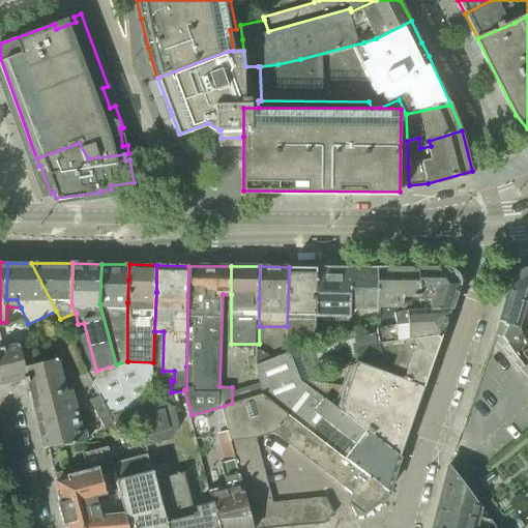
[(289,267),(287,326),(287,335),(317,335),(317,314),(318,300),(318,267),(289,267)]
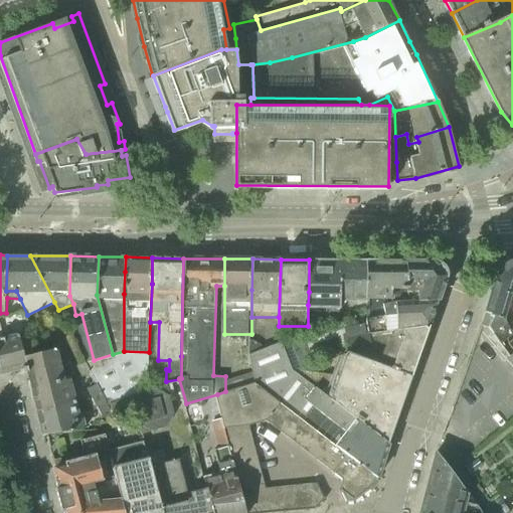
[(309,292),(308,305),(327,305),(327,310),(341,311),(341,298),(342,261),(309,260),(309,292)]
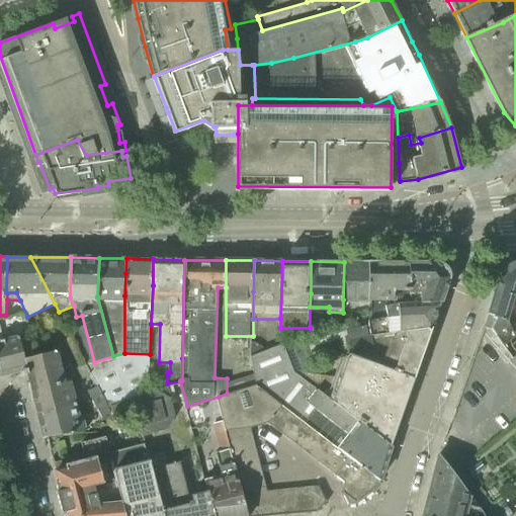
[(500,291),(515,296),(515,261),(514,262),(512,263),(506,267),(502,272),(500,275),(498,281),(497,285),(496,287),(501,289),(500,291)]
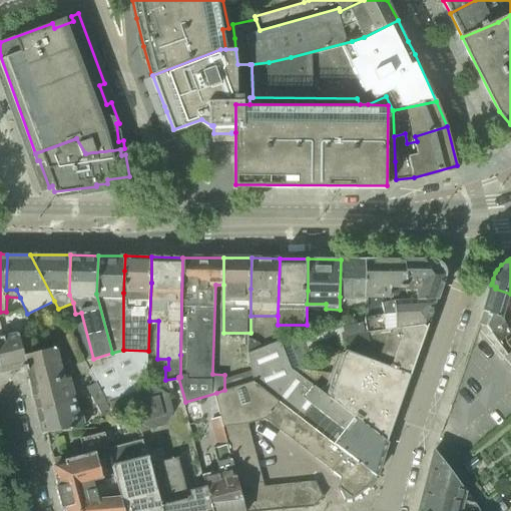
[(341,260),(340,297),(367,297),(368,260),(341,260)]
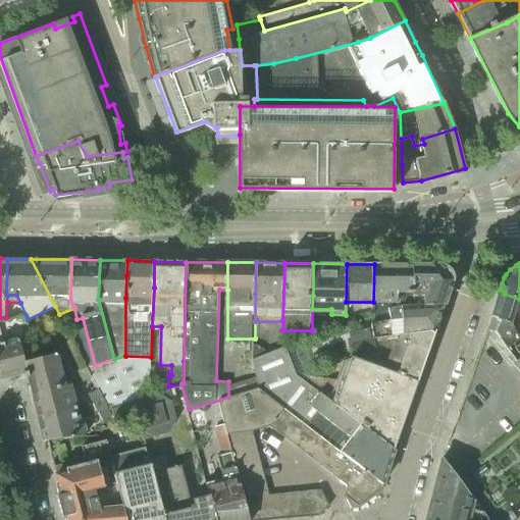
[(374,264),(373,302),(374,321),(392,317),(390,307),(403,304),(415,304),(413,264),(374,264)]
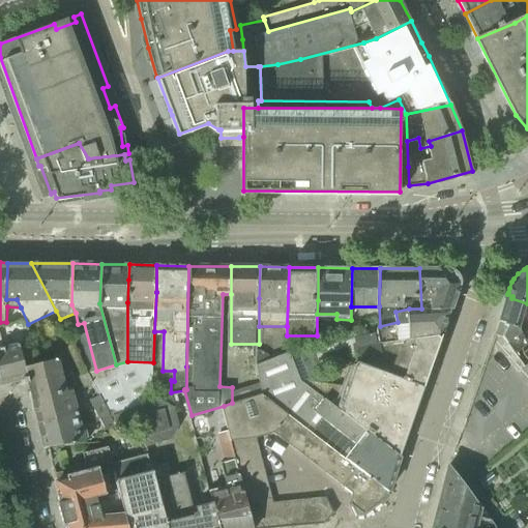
[(421,309),(452,308),(461,282),(461,277),(460,275),(459,272),(457,270),(452,268),(450,269),(419,268),(421,309)]
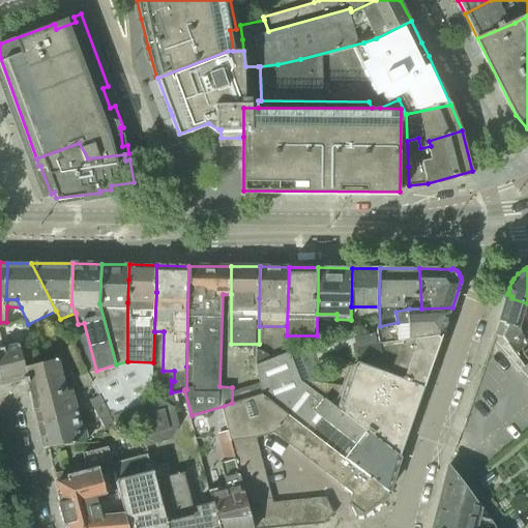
[(527,303),(511,298),(512,296),(507,294),(500,319),(506,320),(506,323),(509,324),(508,327),(503,333),(517,352),(523,348),(527,346),(527,341),(522,332),(521,327),(527,306),(527,303)]
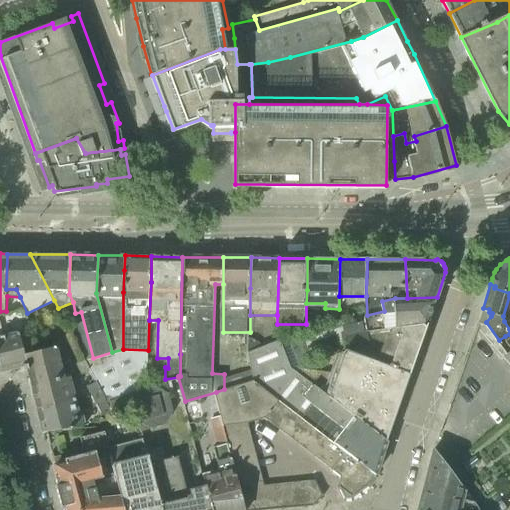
[(382,301),(384,311),(367,315),(365,315),(368,329),(369,330),(404,326),(429,324),(437,297),(407,298),(395,298),(382,301)]
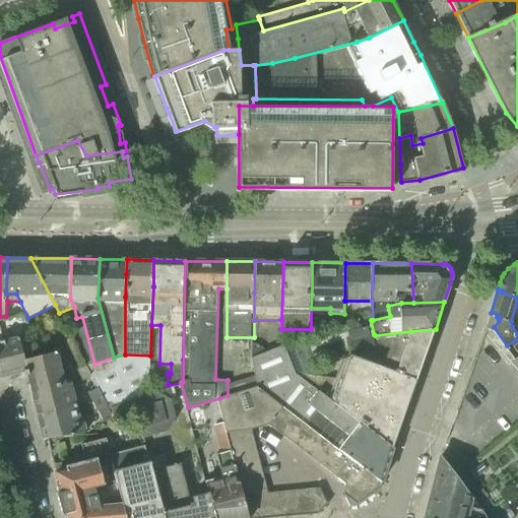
[(39,322),(30,324),(33,331),(41,329),(39,322)]
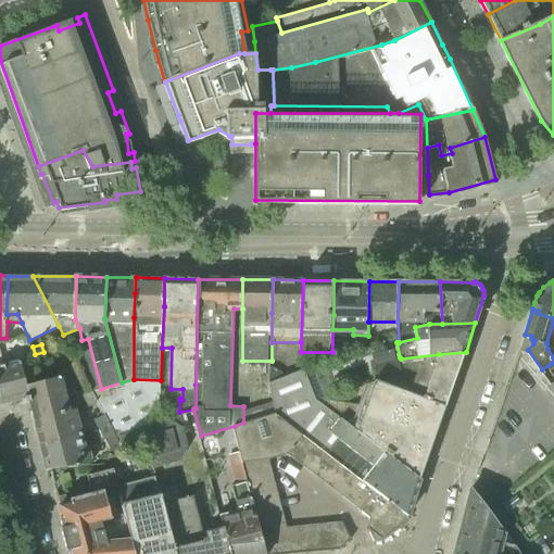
[(0,392),(2,403),(29,397),(30,397),(28,385),(22,360),(4,364),(0,347),(0,392)]
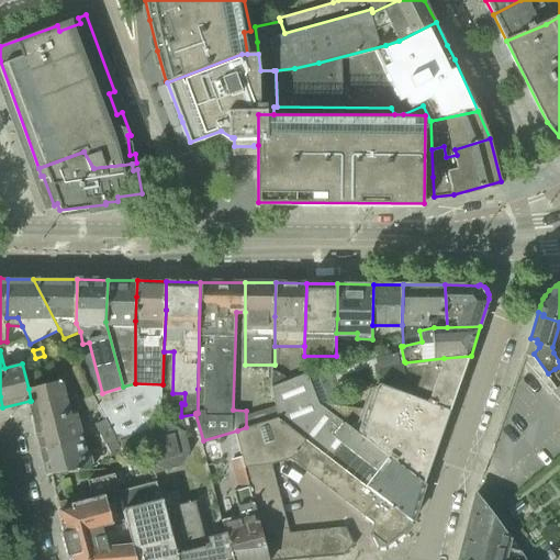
[(471,356),(444,358),(435,384),(384,367),(379,383),(451,410),(471,356)]
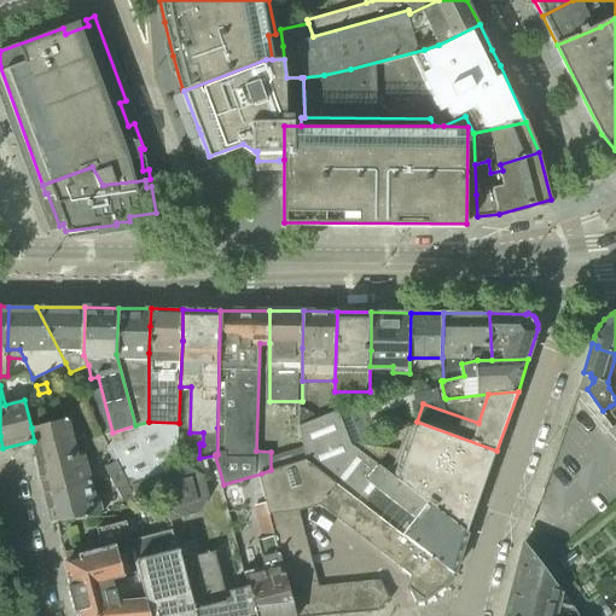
[(307,458),(418,546),(454,574),(469,530),(358,446),(354,443),(341,410),(300,424),(307,458)]
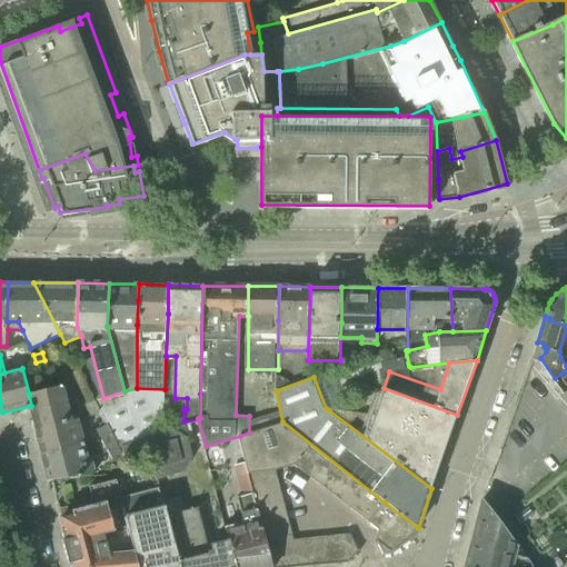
[(31,406),(30,406),(36,428),(72,419),(71,411),(83,409),(77,386),(65,388),(65,385),(29,394),(31,406)]
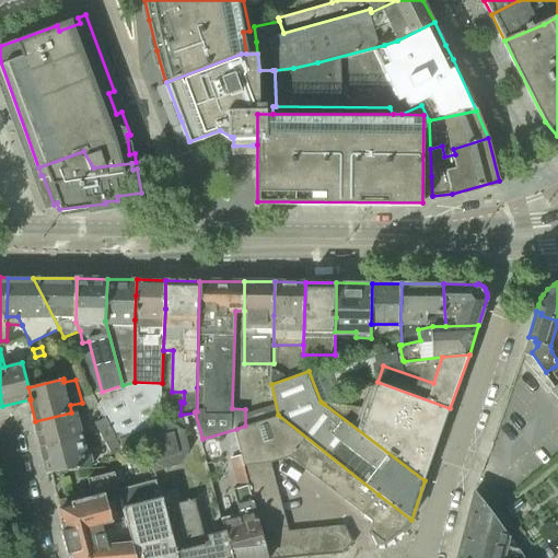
[(324,404),(425,480),(428,481),(453,411),(450,409),(450,408),(378,382),(376,385),(324,404)]
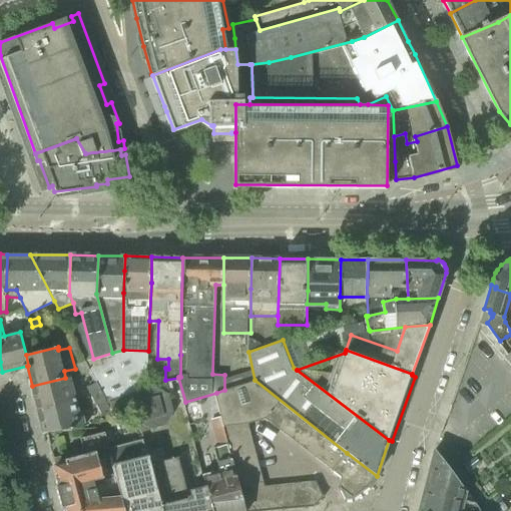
[(91,369),(85,359),(77,363),(82,374),(91,369)]
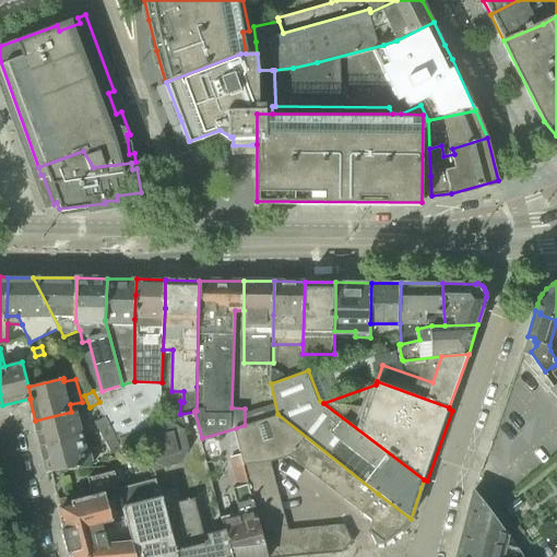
[(78,410),(71,412),(35,421),(40,445),(84,435),(78,410)]
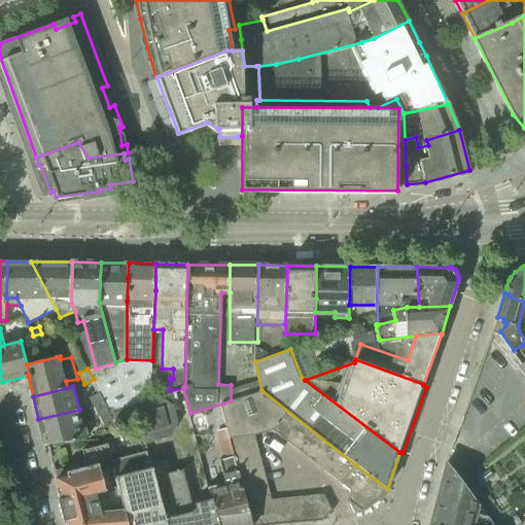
[(356,465),(261,390),(231,400),(222,404),(229,426),(233,441),(236,455),(242,481),(245,495),(252,524),(270,524),(322,520),(334,510),(325,493),(319,494),(321,516),(310,517),(298,518),(286,519),(275,521),(272,498),(271,491),(250,496),(247,485),(246,480),(244,474),(242,462),(239,451),(236,440),(256,434),(274,429),(285,415),(294,421),(303,428),(311,434),(320,442),(328,448),(337,455),(345,461),(354,468),(356,465)]
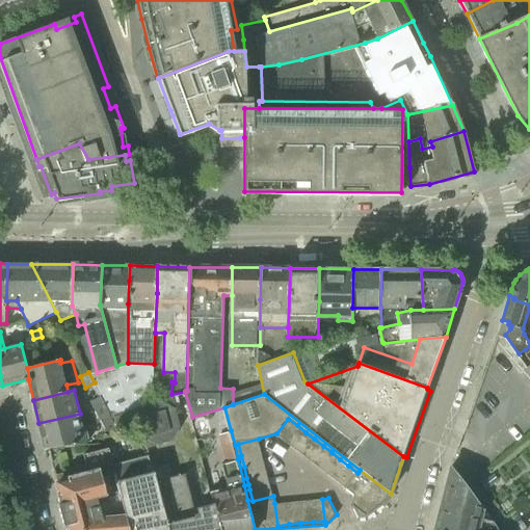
[(96,411),(106,405),(101,396),(90,401),(96,411)]
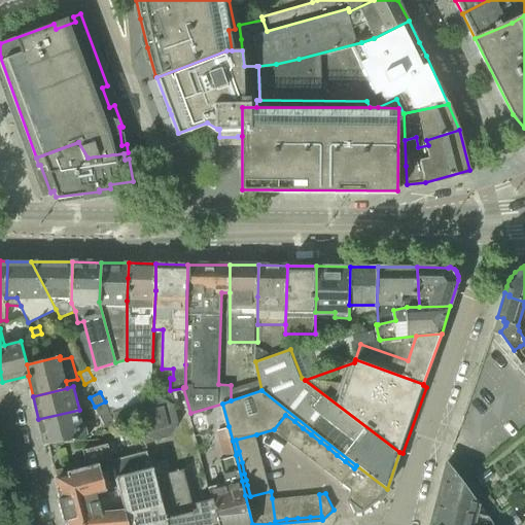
[(144,400),(138,412),(142,429),(138,430),(141,444),(156,440),(155,439),(172,434),(179,422),(172,392),(152,398),(144,400)]
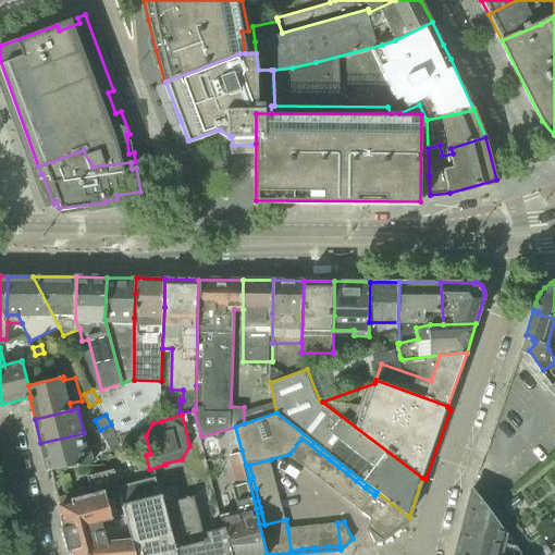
[(111,424),(100,430),(118,463),(128,460),(111,424)]
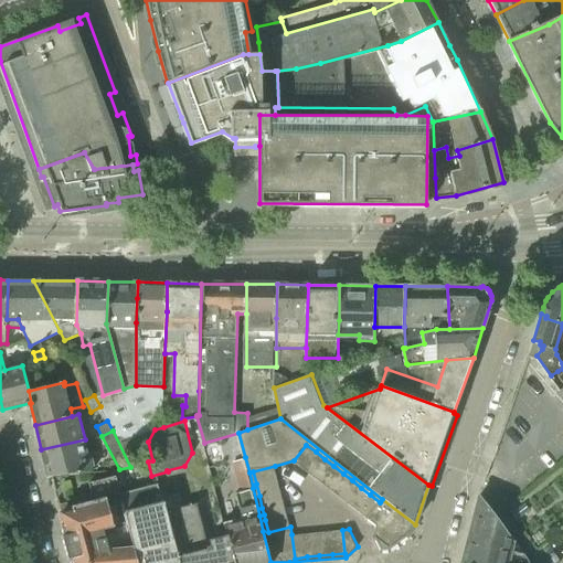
[(85,439),(41,449),(49,476),(52,475),(93,471),(85,439)]
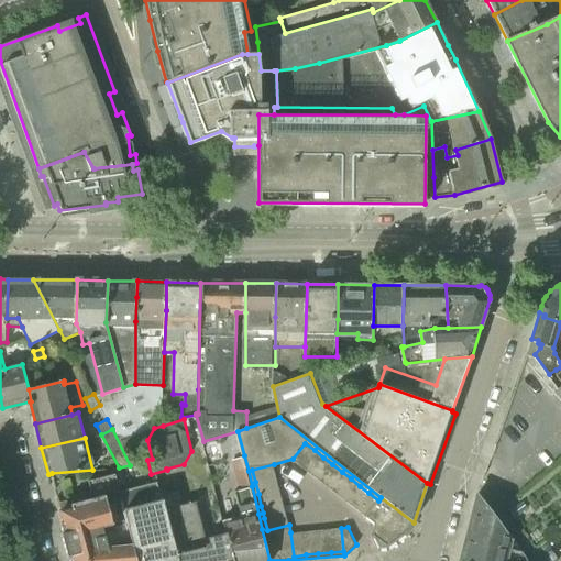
[(305,443),(293,459),(301,465),(315,450),(305,443)]
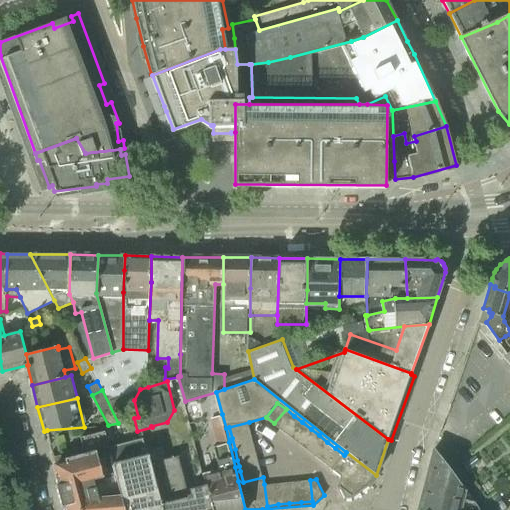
[(286,409),(274,423),(283,430),(294,416),(286,409)]
